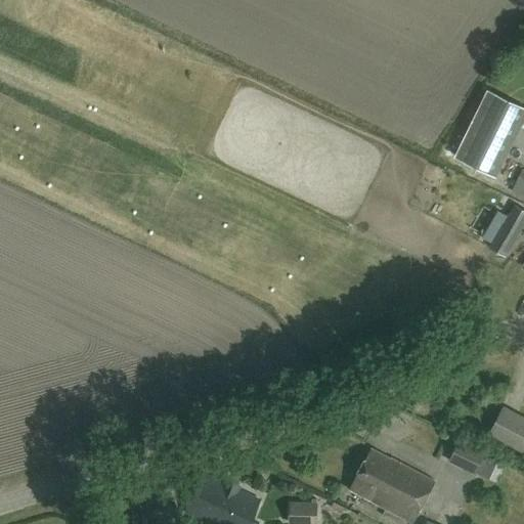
[(523,119),(523,107),(489,91),(456,159),(495,178),(523,119)]
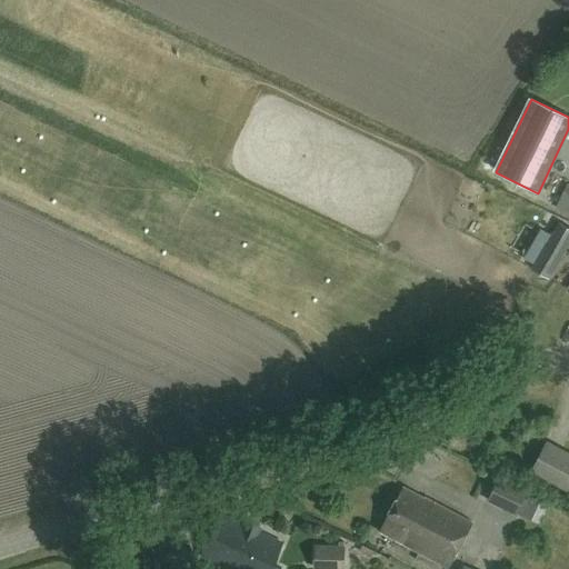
[(568,185),(557,208),(568,213),(568,185)]
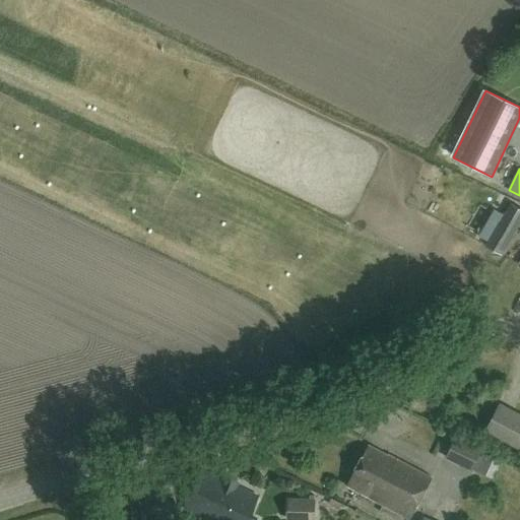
[(519,225),(519,207),(513,203),(488,246),(503,255),(519,225)]
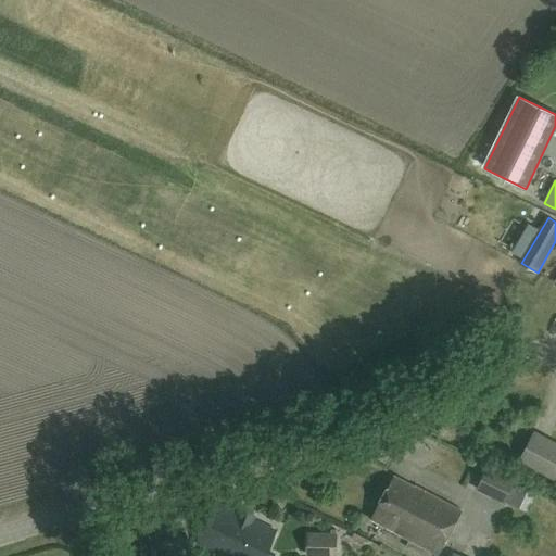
[(555,441),(535,431),(520,462),(555,480),(555,441)]
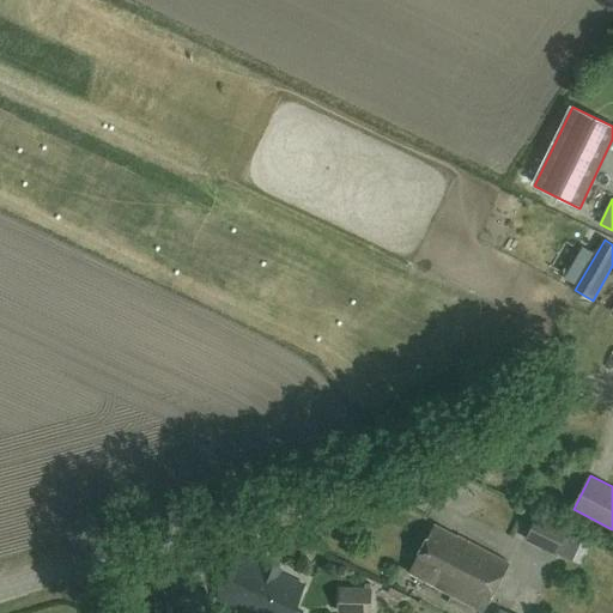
[(566,529),(538,514),(525,540),(553,554),(566,529)]
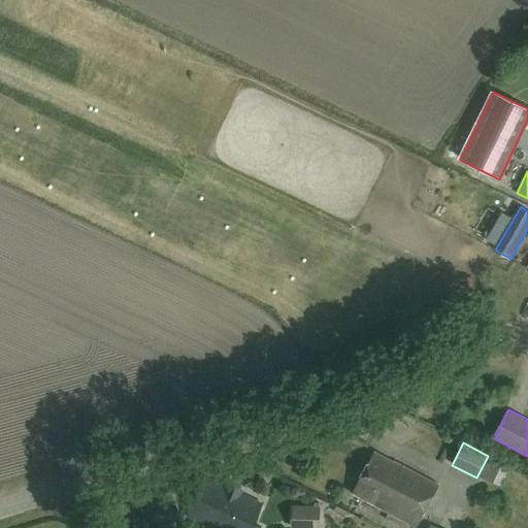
[(386,488),(424,507),(436,484),(394,462),(393,463),(373,453),(370,459),(368,458),(358,480),(376,489),(386,488)]
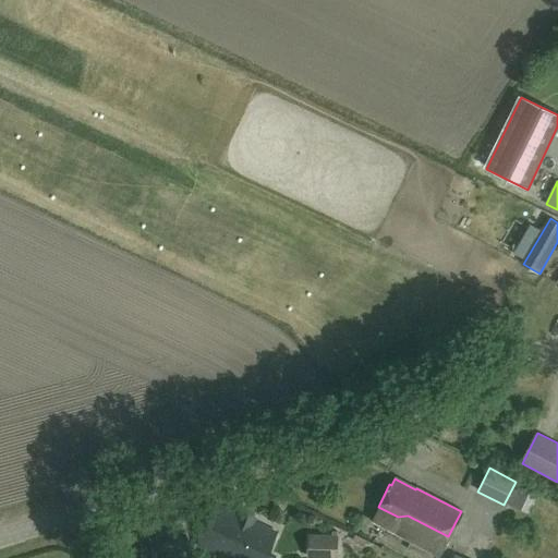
[(274,532),(215,505),(195,545),(222,557),(269,557),(263,555),(274,532)]
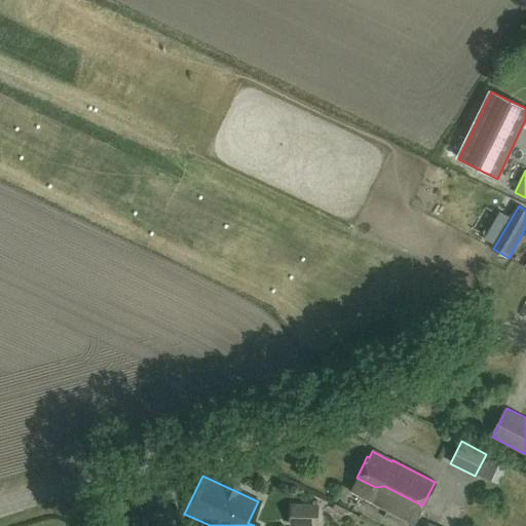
[(413,524),(422,505),(384,486),(375,487),(357,478),(349,491),(413,524)]
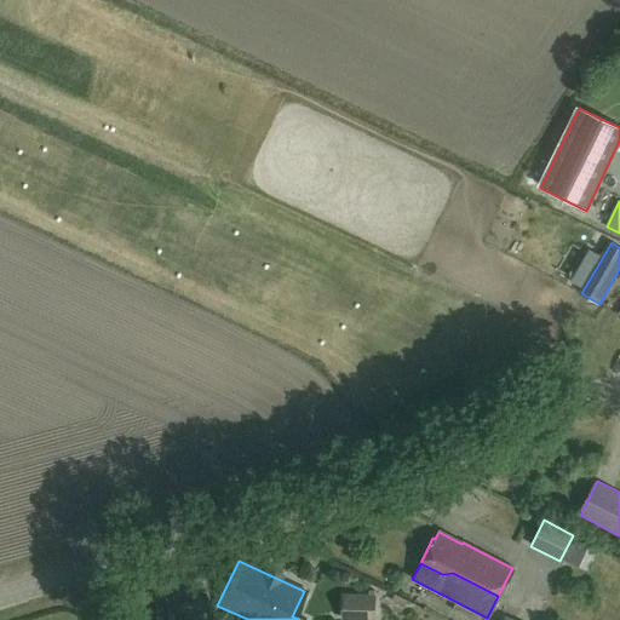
[(208,619),(217,604),(188,590),(177,613),(193,619),(208,619)]
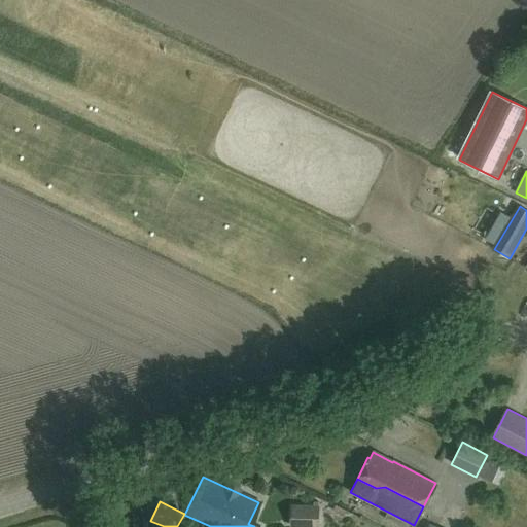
[(324,526),(325,516),(295,516),(294,526),(324,526)]
